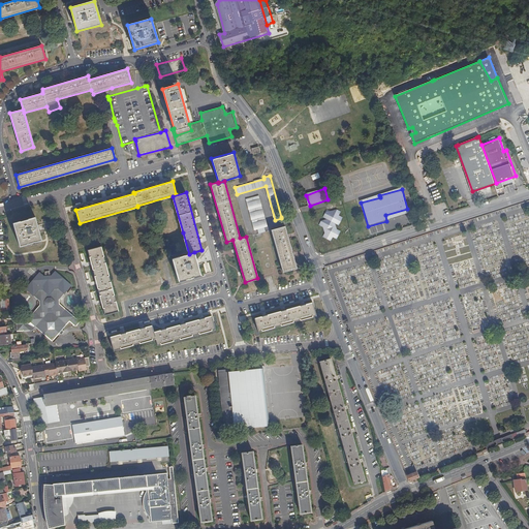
[(268,225),(259,194),(246,198),(254,229),(258,228),(265,226),(268,225)]
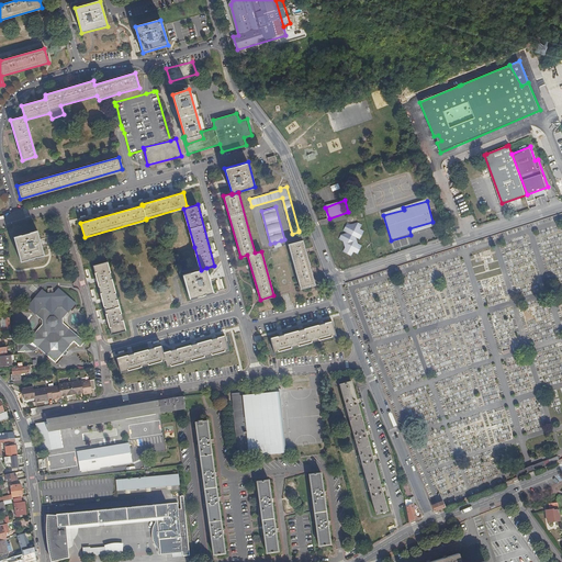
[(435,228),(433,222),(409,228),(411,235),(435,228)]
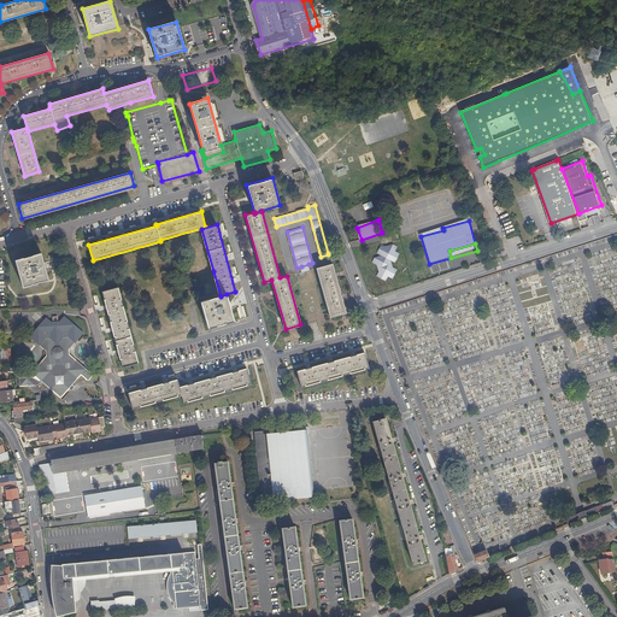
[(381,256),(375,257),(380,278),(395,274),(391,260),(398,258),(394,247),(387,250),(387,247),(380,250),(381,256)]
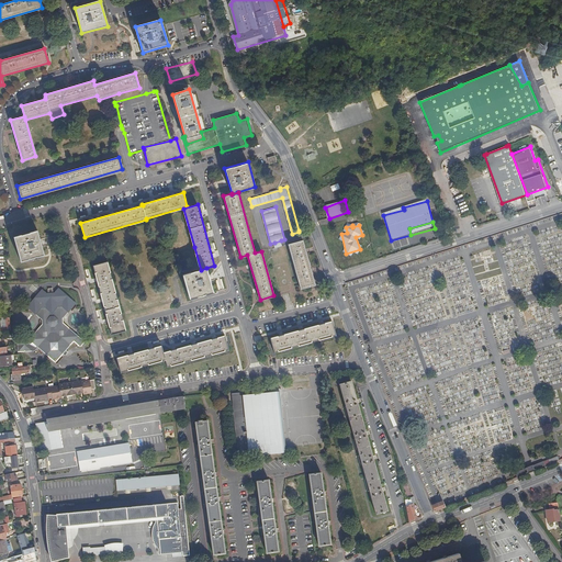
[(43,255),(36,231),(13,237),(21,261),(43,255)]
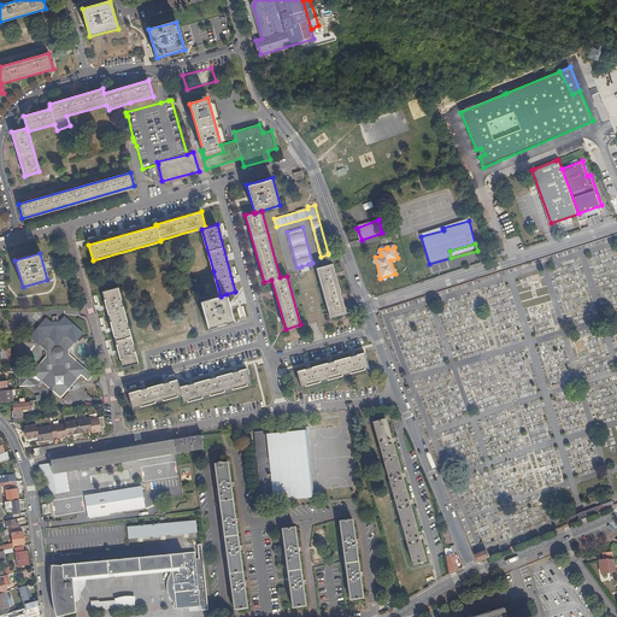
[(346,312),(333,263),(317,268),(330,317),(346,312)]
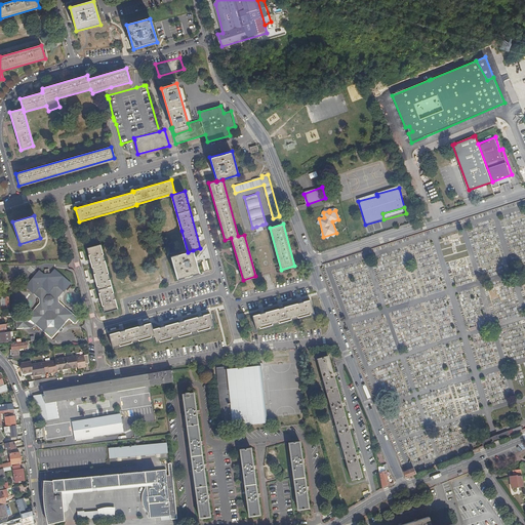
[(180,250),(178,241),(167,243),(170,253),(180,250)]
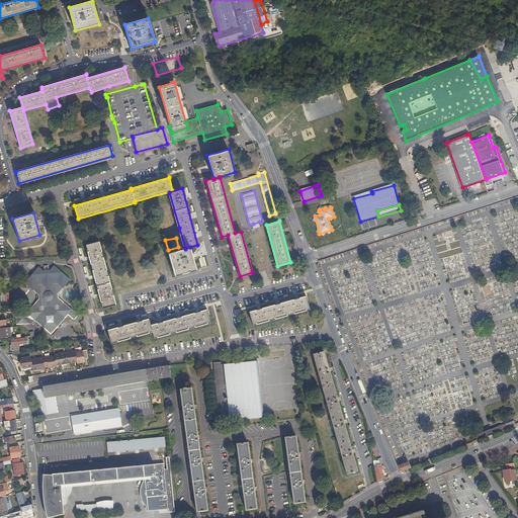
[(98,241),(85,245),(103,308),(115,304),(98,241)]
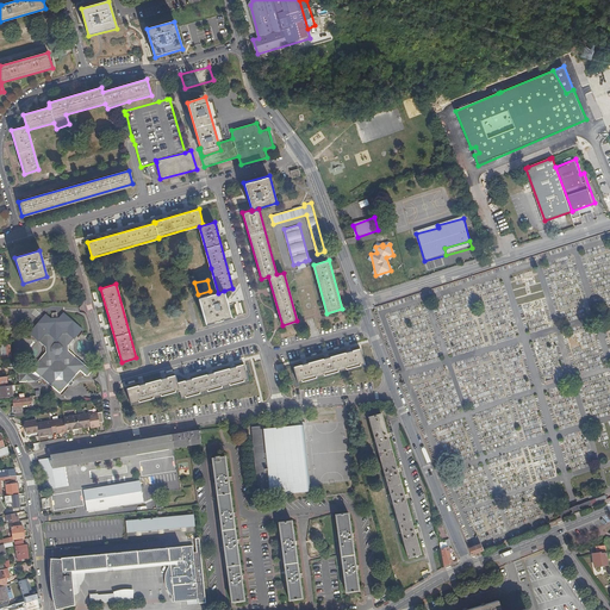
[(231,318),(224,291),(218,293),(199,298),(206,324),(231,318)]
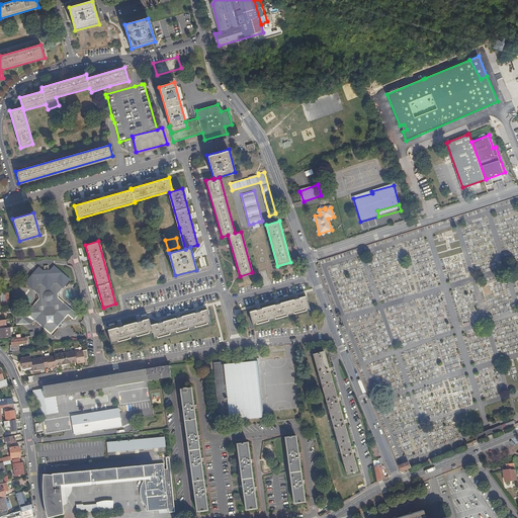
[(46,267),(39,267),(29,278),(29,282),(29,283),(38,291),(38,299),(29,310),(17,310),(17,323),(32,323),(35,320),(49,331),(49,332),(53,331),(54,331),(59,326),(62,323),(69,316),(74,321),(80,316),(63,300),(63,291),(73,280),(60,266),(60,267),(55,267),(54,268),(52,268),(48,268),(47,268),(46,267)]
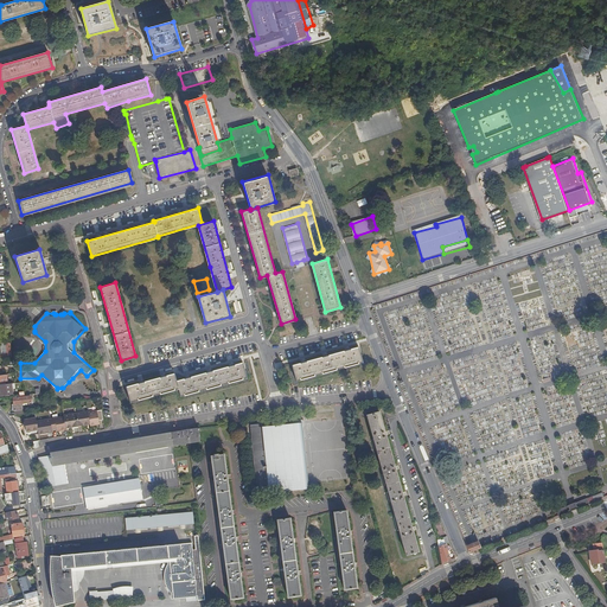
[(11,357),(10,343),(5,343),(6,353),(0,353),(0,357),(1,358),(5,357),(11,357)]
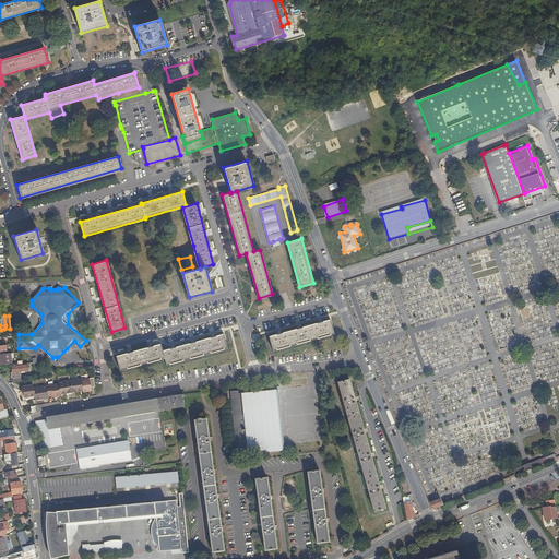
[(308,319),(288,325),(289,330),(310,324),(308,319)]
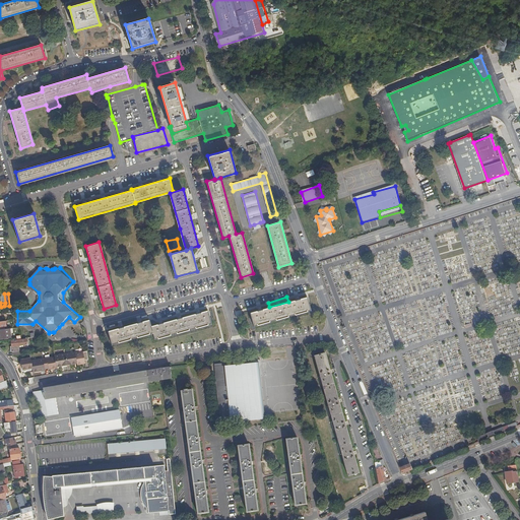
[(288,302),(293,315),(311,310),(307,297),(288,302)]
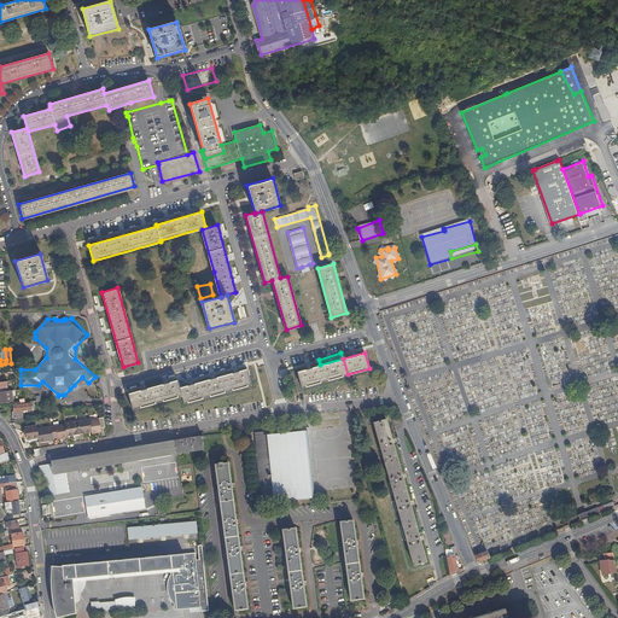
[(320,365),(325,380),(348,374),(343,359),(320,365)]
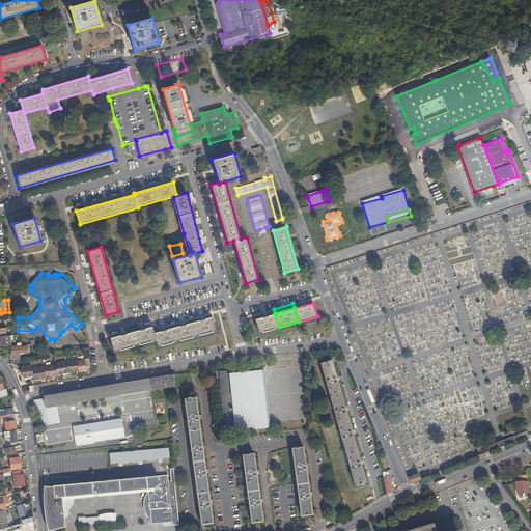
[(259,332),(279,327),(275,313),(256,318),(259,332)]
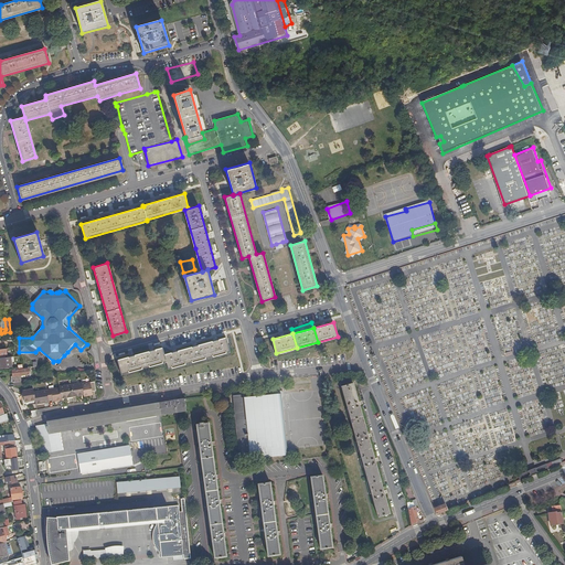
[(166,361),(169,369),(231,351),(226,337),(164,354),(166,361)]
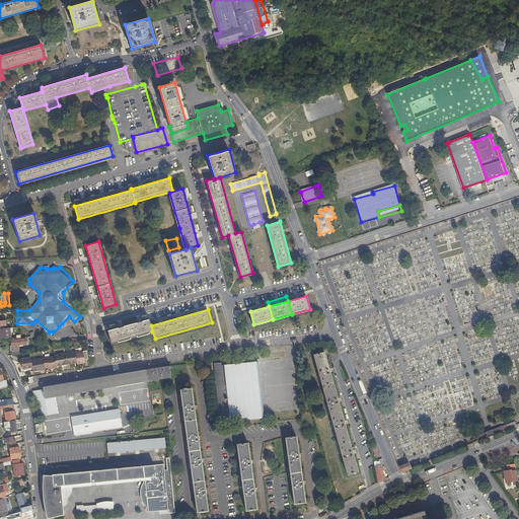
[(152,331),(151,325),(149,319),(108,330),(112,344),(152,331)]
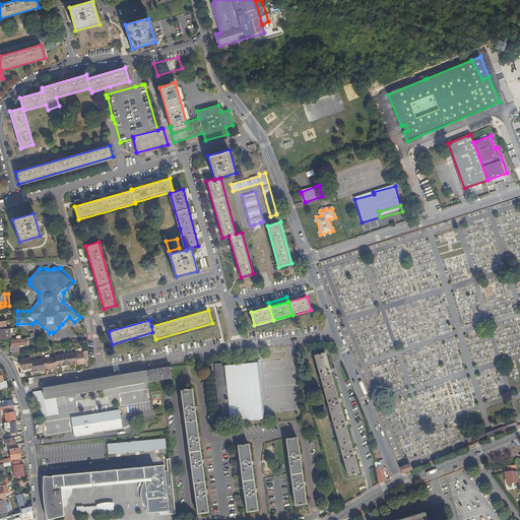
[(8,328),(0,329),(0,336),(0,339),(7,338),(7,333),(9,333),(8,328)]
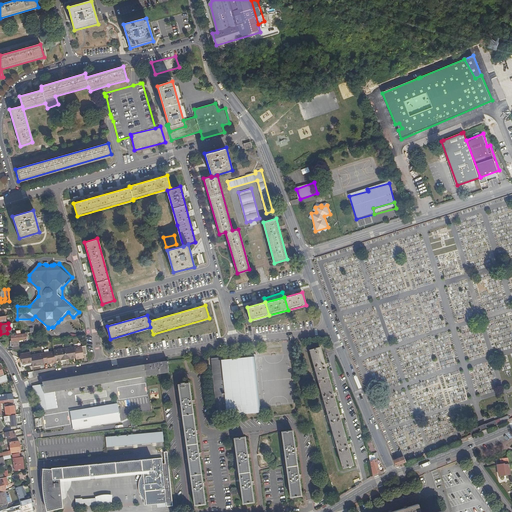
[(12,346),(12,349),(21,348),(20,344),(18,344),(18,340),(26,339),(25,333),(20,334),(11,335),(11,340),(9,341),(10,346),(12,346)]
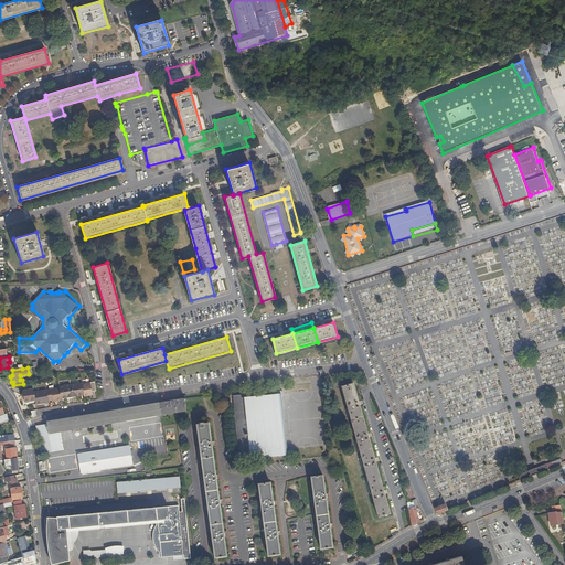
[(93,391),(96,390),(95,381),(82,383),(82,382),(59,386),(59,387),(34,391),(33,388),(22,390),(23,392),(21,395),(23,396),(25,403),(35,401),(36,405),(42,404),(42,403),(49,402),(53,401),(55,401),(56,402),(62,401),(62,400),(68,398),(73,397),(77,396),(84,395),(84,397),(93,395),(93,391)]
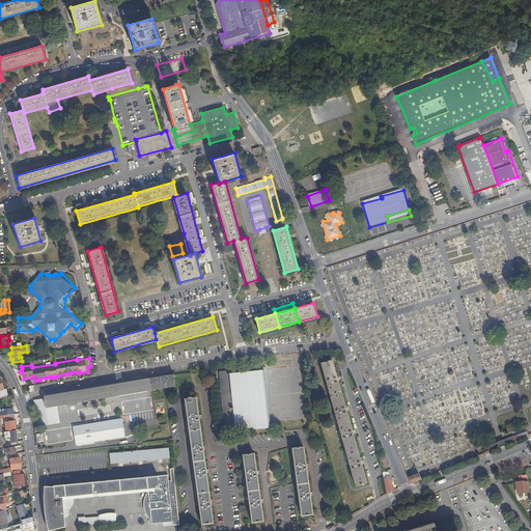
[(366,482),(332,359),(320,362),(326,382),(355,485),(366,482)]
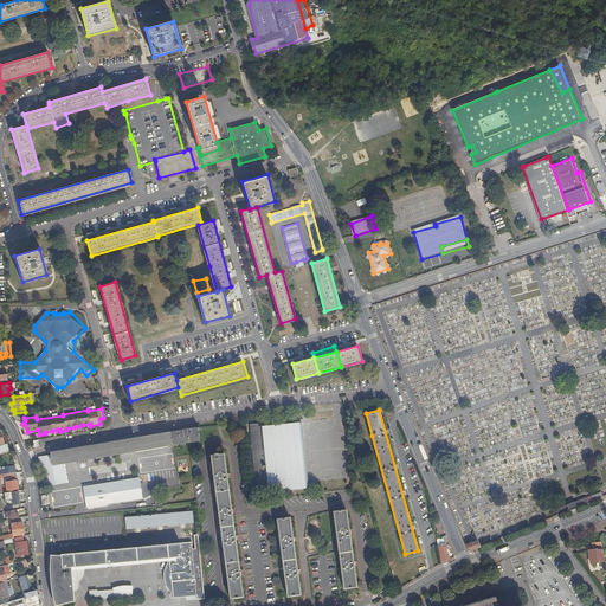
[(259,425),(258,423),(250,423),(256,489),(264,489),(264,485),(268,485),(268,490),(308,485),(301,420),(259,425)]
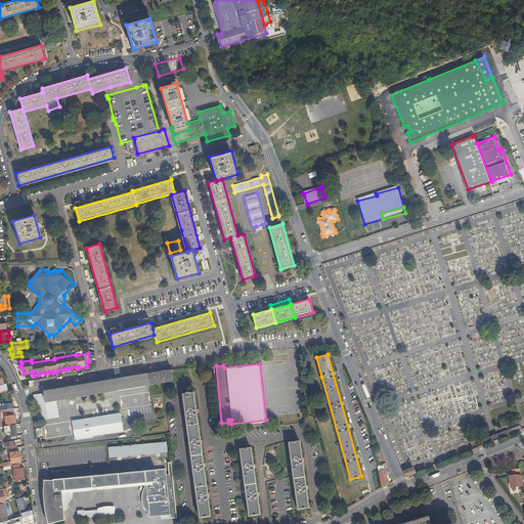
[(171,369),(162,372),(164,384),(173,383),(171,369)]
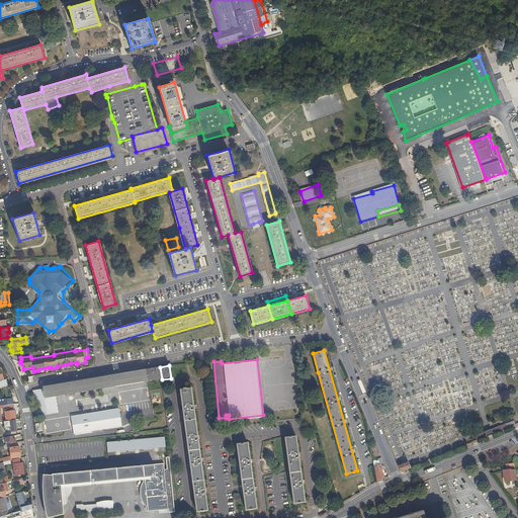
[(162,379),(160,367),(146,369),(42,386),(42,389),(32,391),(36,417),(57,414),(54,397),(162,379)]
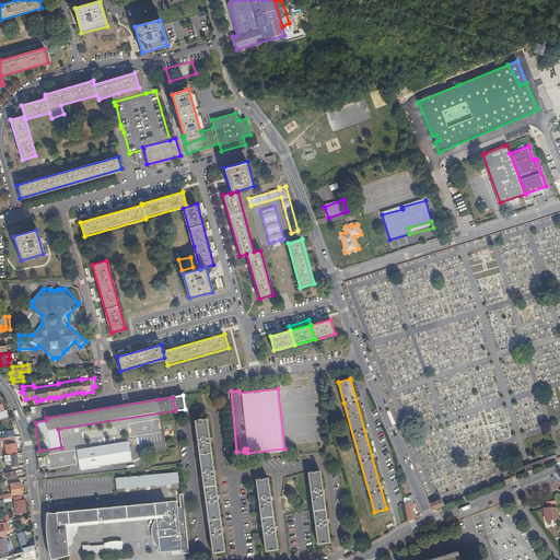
[(207,419),(195,420),(214,552),(225,551),(207,419)]
